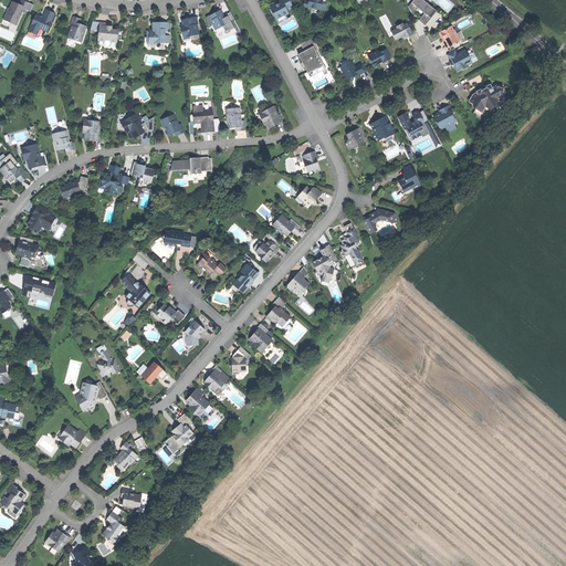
[(2,19),(9,22),(10,20),(16,22),(20,11),(23,12),(28,2),(21,0),(19,0),(18,4),(11,1),(9,7),(7,11),(6,10),(2,19)]
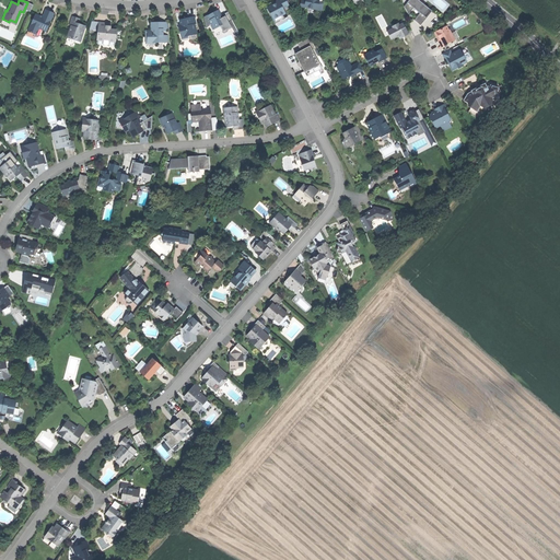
[(272,4),(266,8),(272,19),(273,18),(272,16),(277,14),(277,15),(281,13),(281,14),(284,13),(282,8),(288,4),(286,0),(276,0),(276,1),(275,2),(276,3),(272,4)]
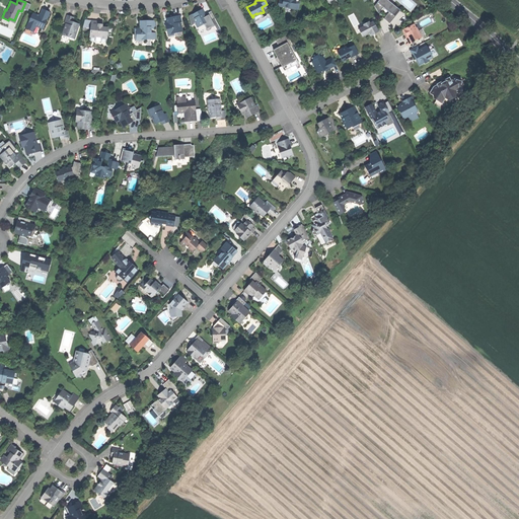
[(298,2),(295,2),(295,0),(278,0),(278,4),(279,5),(297,8),(298,2)]
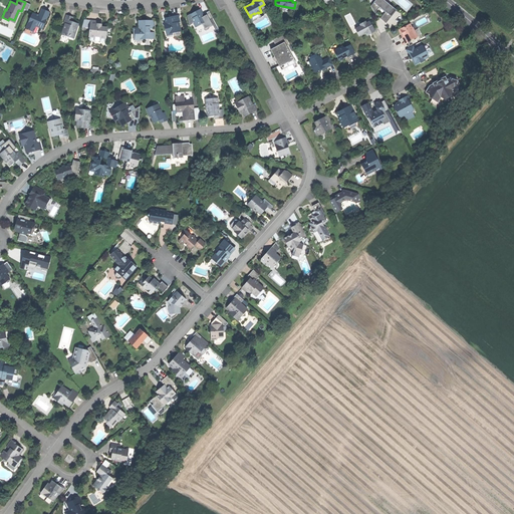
[(379,17),(386,22),(395,10),(390,6),(391,4),(384,0),(373,0),(370,5),(373,10),(376,9),(379,6),(381,7),(386,10),(379,17)]
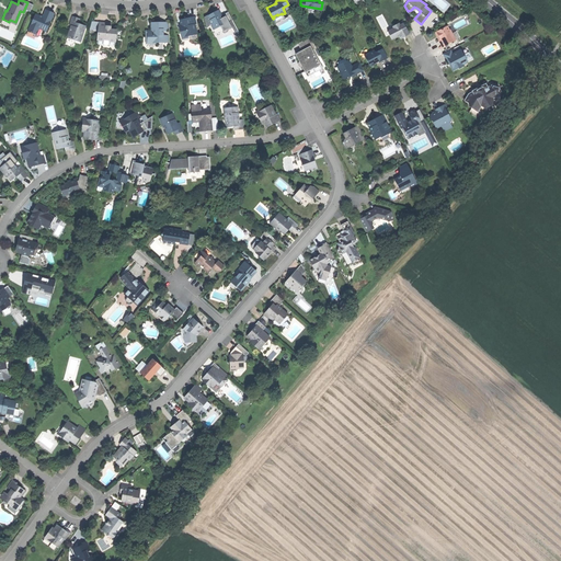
[(212,12),(207,14),(209,19),(207,19),(213,29),(218,25),(231,19),(227,11),(219,14),(217,9),(212,12)]
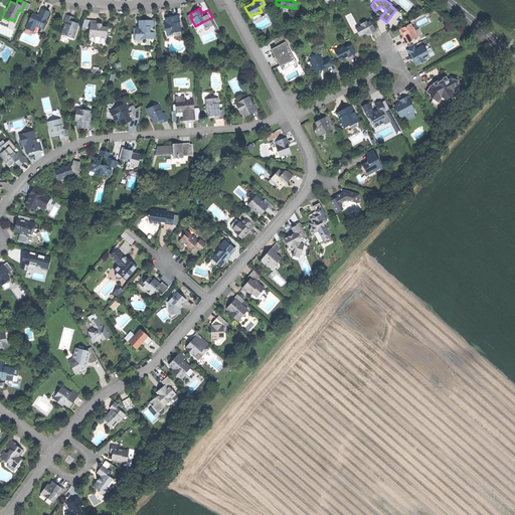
[(38,14),(40,15),(46,17),(48,11),(44,10),(41,9),(38,14)]
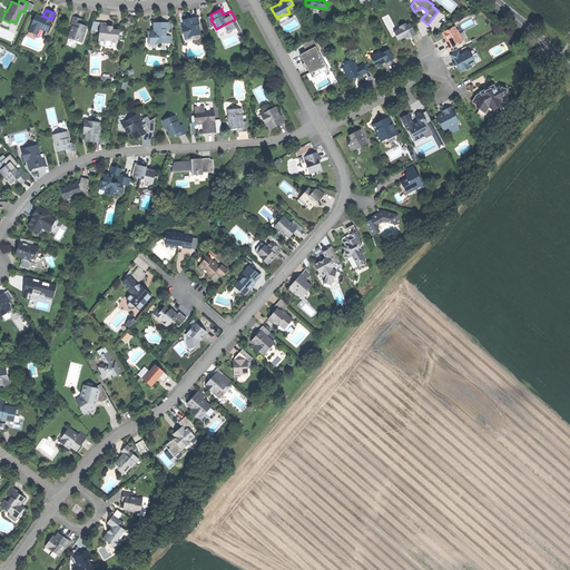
[(39,17),(36,16),(29,32),(37,36),(40,28),(48,31),(51,21),(50,21),(51,19),(45,17),(43,19),(41,18),(39,17)]
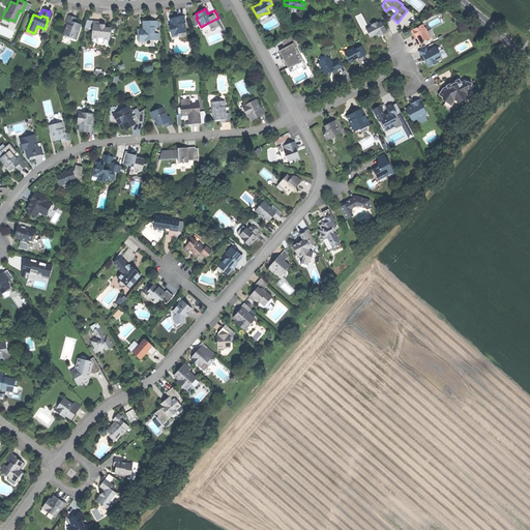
[(70,16),(67,15),(64,23),(67,24),(65,29),(64,28),(62,35),(75,39),(79,24),(72,22),(75,17),(70,16)]
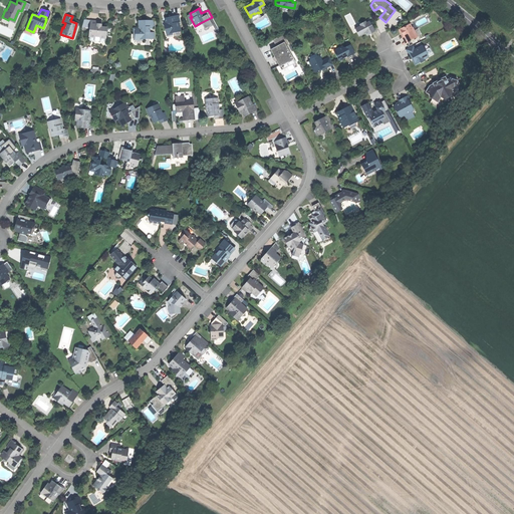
[(169,17),(164,18),(166,25),(163,25),(165,34),(180,30),(178,21),(179,21),(178,14),(169,17)]
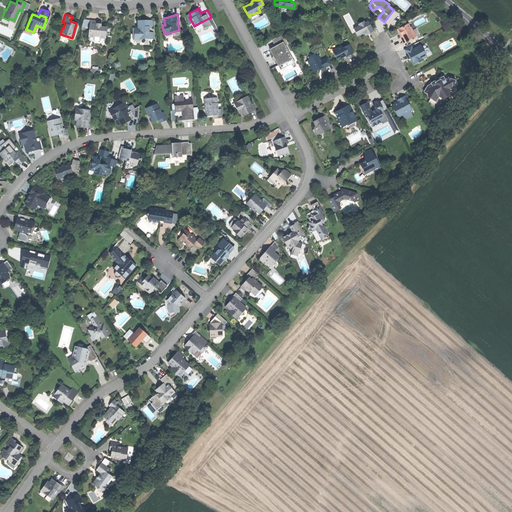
[(217,30),(211,17),(199,23),(202,29),(203,30),(207,28),(207,26),(210,25),(214,32),(217,30)]
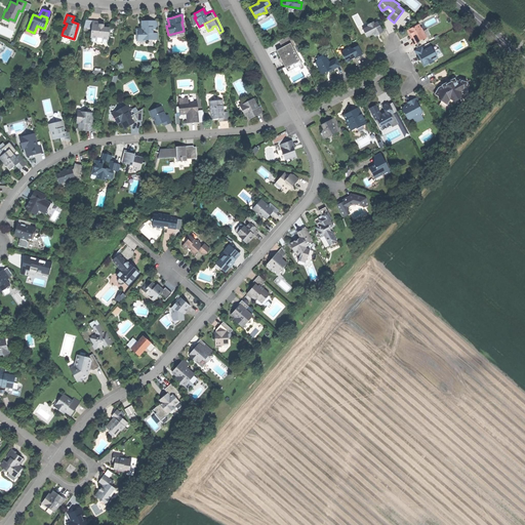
[(95,21),(91,21),(90,28),(92,29),(92,32),(90,32),(90,37),(95,38),(102,38),(108,39),(109,30),(107,30),(107,28),(103,27),(103,24),(98,24),(98,21),(95,21)]
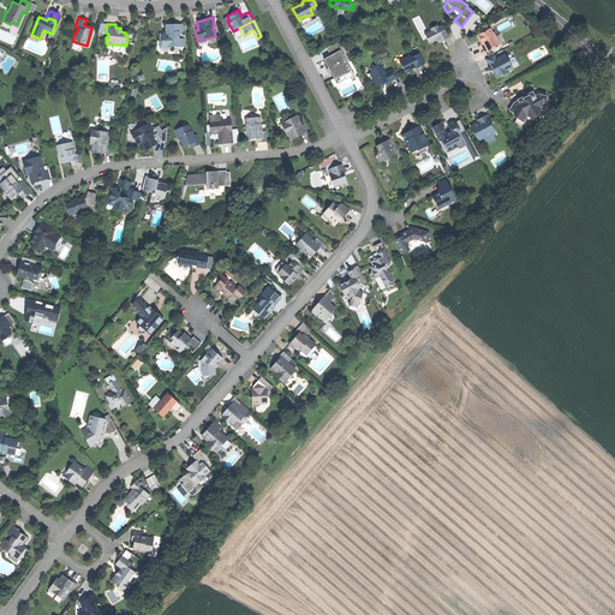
[(172,24),(165,24),(165,35),(159,35),(159,46),(183,46),(183,39),(178,39),(178,33),(183,33),(183,24),(172,24)]
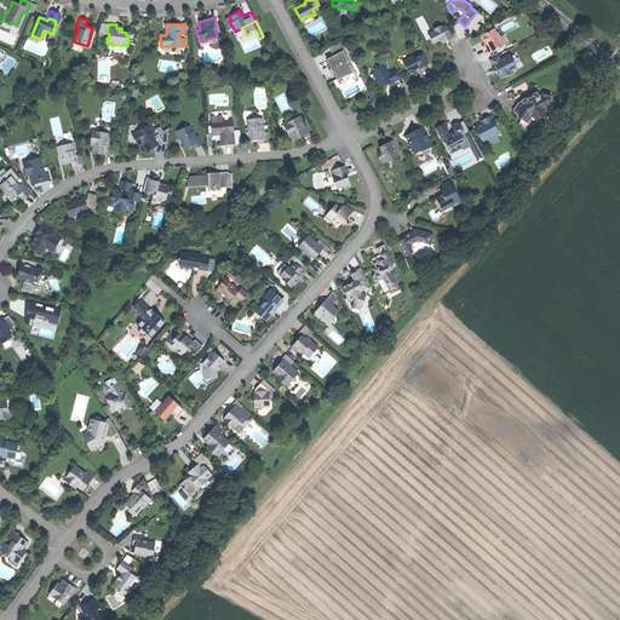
[(429,34),(432,42),(441,39),(446,36),(447,39),(452,36),(446,24),(442,27),(441,24),(434,28),(435,30),(429,34)]
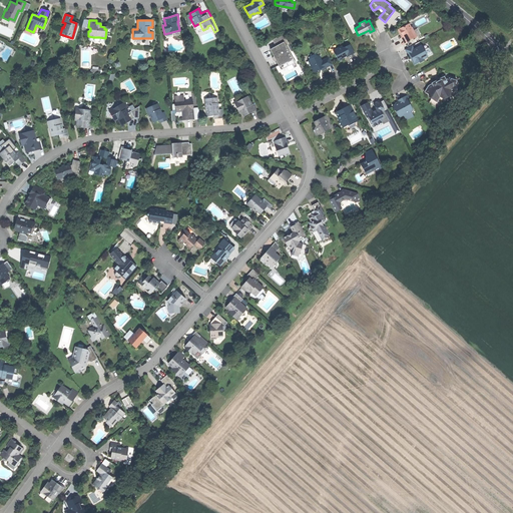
[(409,23),(398,29),(400,33),(401,32),(402,33),(403,35),(402,36),(404,41),(405,42),(417,36),(416,35),(413,29),(411,26),(411,27),(409,23)]
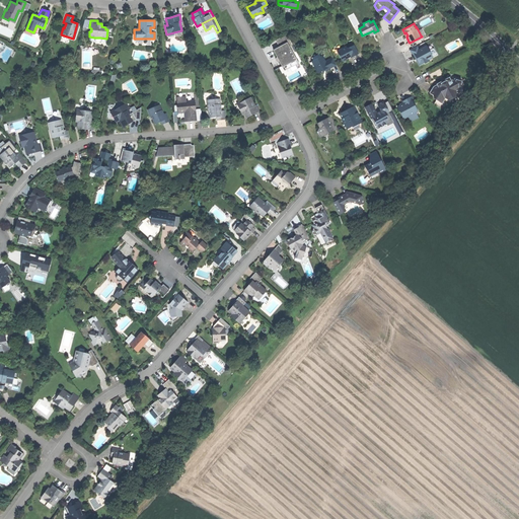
[(273,50),(282,66),(287,63),(289,67),(293,65),(297,63),(289,46),(292,44),(287,33),(283,35),(279,38),(275,40),(279,47),(273,50)]
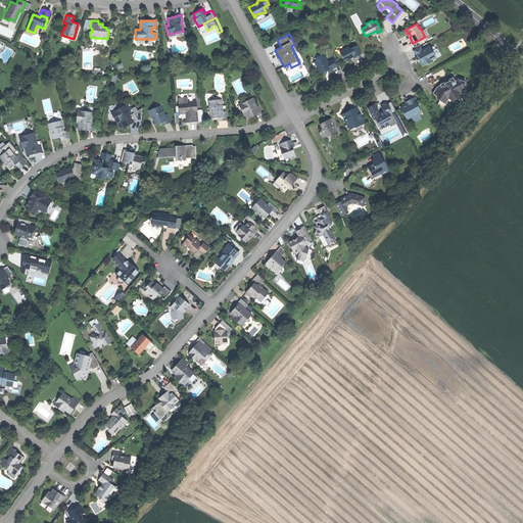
[(340,53),(344,61),(349,58),(351,57),(353,56),(353,57),(361,53),(355,45),(349,48),(348,46),(341,50),(340,53)]
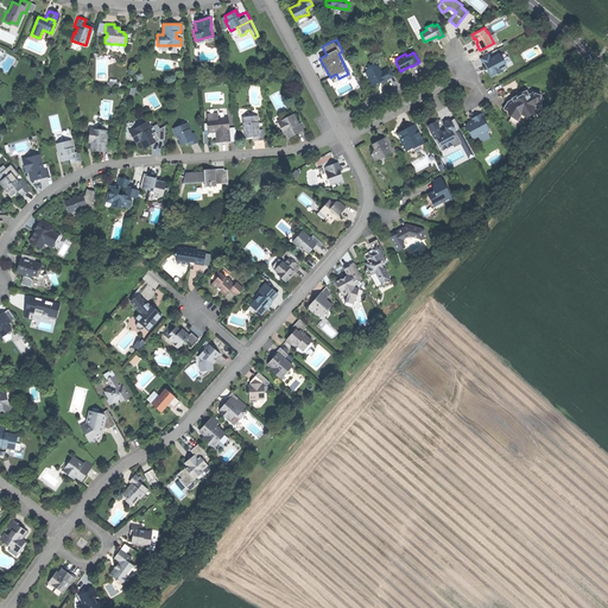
[(488,54),(480,57),(483,64),(486,64),(487,65),(487,68),(489,67),(489,69),(488,70),(491,76),(496,73),(496,74),(502,71),(501,69),(506,67),(500,52),(491,57),(488,54)]
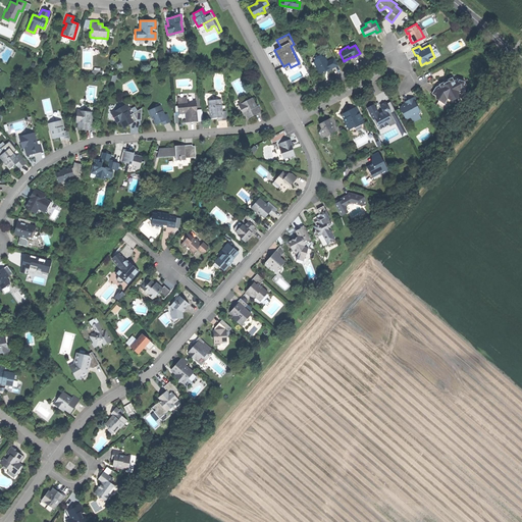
[(323,56),(313,61),(319,72),(320,71),(320,72),(323,70),(326,68),(327,70),(329,69),(331,68),(331,67),(337,64),(334,57),(326,61),(323,56)]
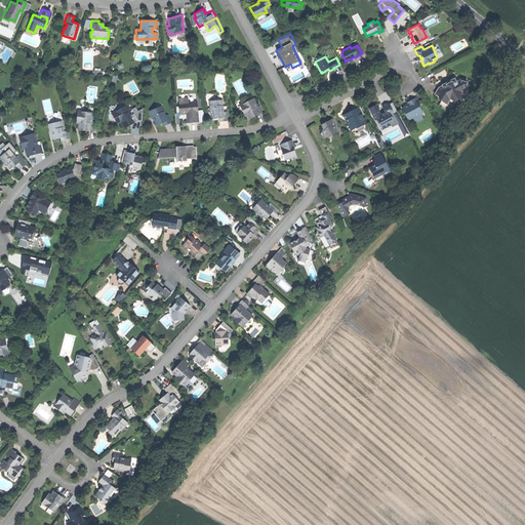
[(436,90),(435,93),(443,98),(441,101),(446,104),(450,98),(453,101),(456,95),(461,92),(461,91),(467,88),(466,88),(467,82),(462,81),(461,79),(456,82),(455,79),(454,78),(451,79),(451,80),(451,82),(447,84),(446,83),(445,82),(443,83),(442,84),(443,86),(441,85),(440,85),(439,86),(436,90)]
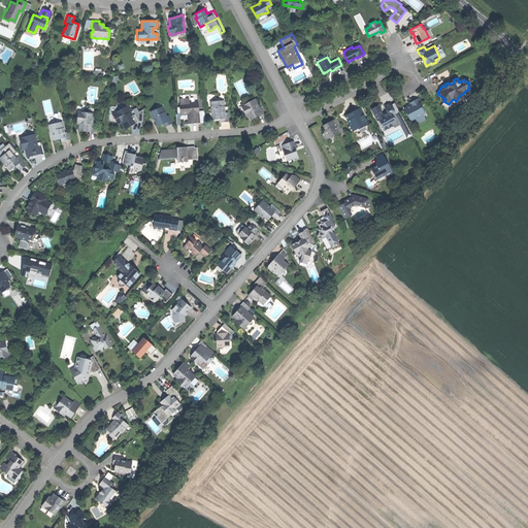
[(473,84),(469,83),(468,89),(469,89),(464,92),(464,93),(459,96),(456,101),(453,99),(449,104),(443,101),(440,105),(448,110),(453,108),(455,105),(458,103),(460,104),(464,97),(467,95),(467,94),(470,93),(473,84)]
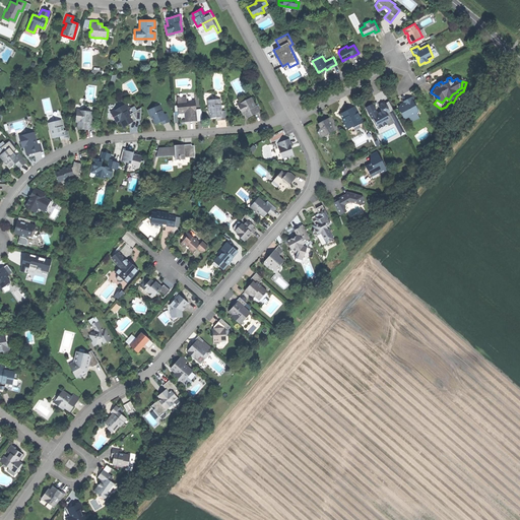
[(404,103),(398,106),(404,118),(418,111),(413,101),(415,100),(413,95),(407,99),(403,101),(404,103)]
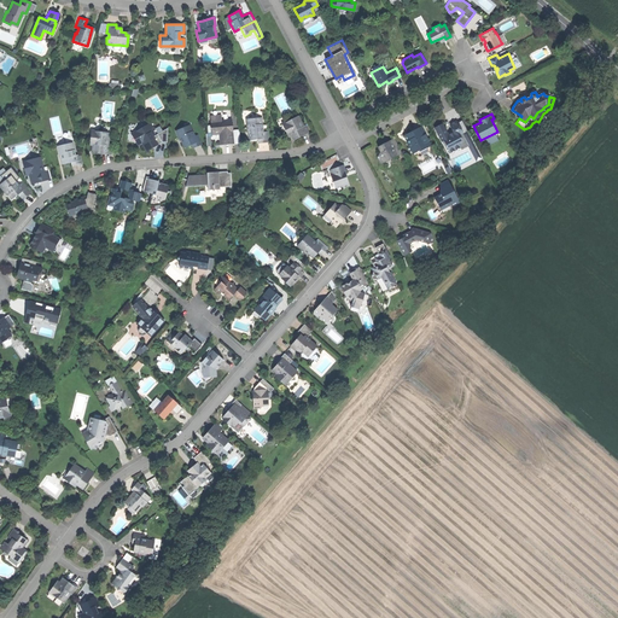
[(297,116),(281,123),(286,134),(289,133),(292,140),(299,136),(308,132),(303,124),(302,126),(297,116)]
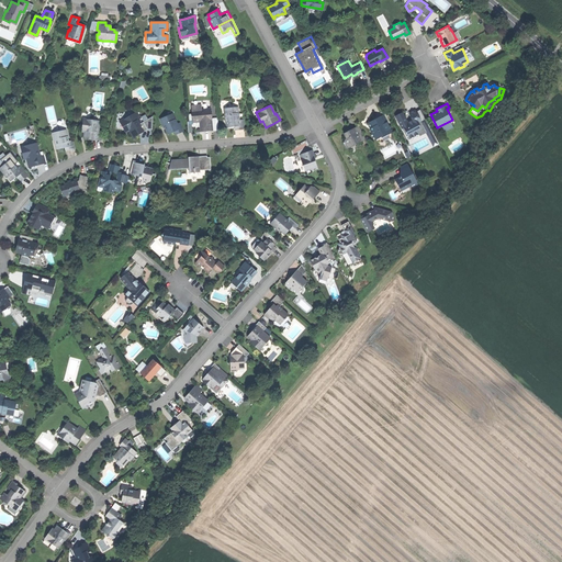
[(237,107),(223,108),(224,116),(225,116),(226,126),(234,126),(234,130),(238,130),(243,128),(242,119),(238,120),(237,107)]
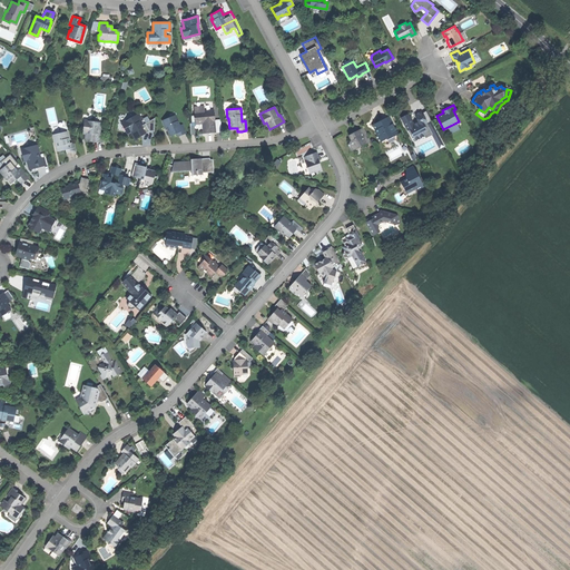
[(194,111),(195,123),(205,121),(214,121),(213,110),(203,111),(194,111)]
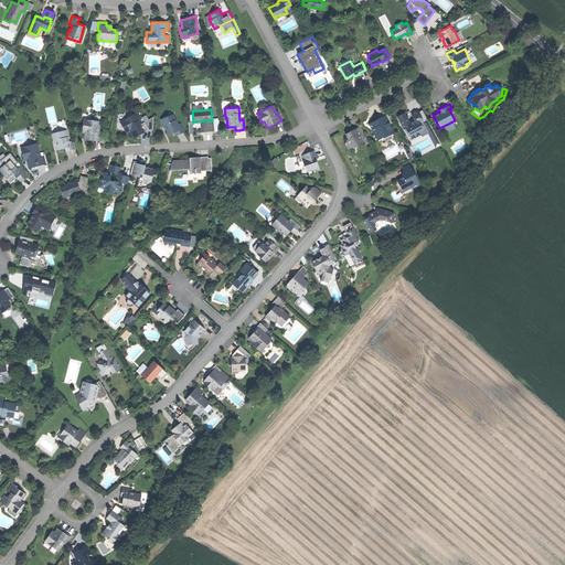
[(404,112),(397,116),(404,128),(405,127),(411,138),(420,134),(418,129),(423,128),(419,123),(424,120),(418,110),(412,114),(415,120),(412,121),(409,123),(404,112)]
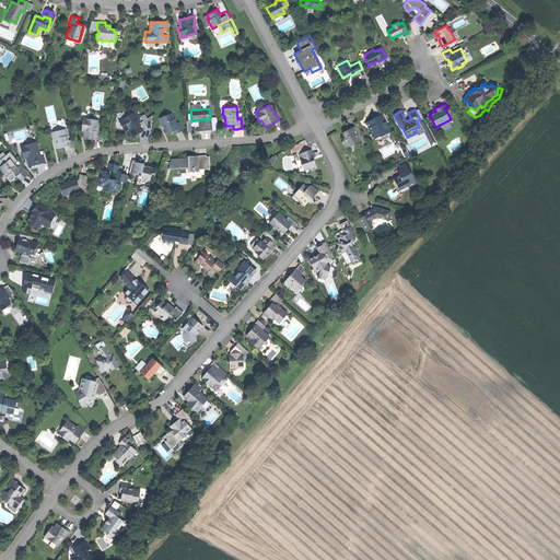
[(136,111),(118,120),(124,130),(127,128),(132,137),(138,132),(147,128),(142,123),(139,125),(136,119),(138,118),(139,117),(136,111)]
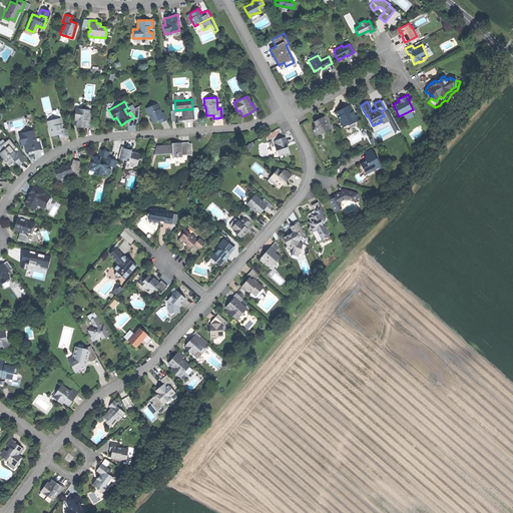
[(152,105),(145,108),(148,114),(150,113),(151,115),(149,115),(152,122),(158,119),(160,122),(163,121),(166,119),(163,111),(160,112),(157,104),(152,106),(152,105)]
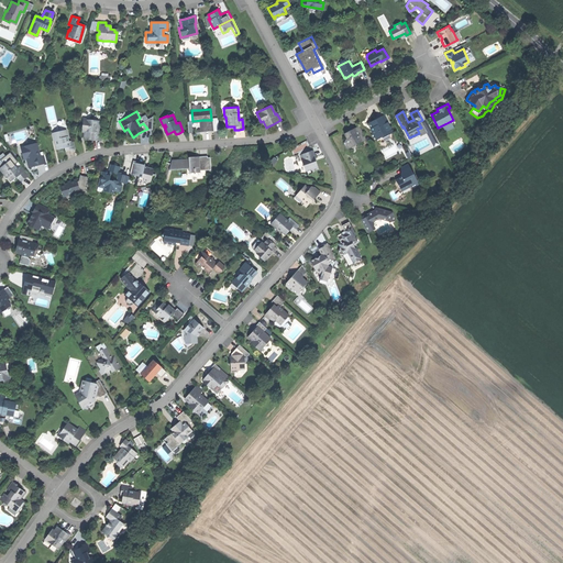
[(376,118),(368,122),(372,128),(373,130),(372,131),(375,140),(376,139),(382,136),(381,135),(382,134),(385,133),(387,132),(388,134),(393,132),(387,122),(388,121),(385,114),(376,118)]
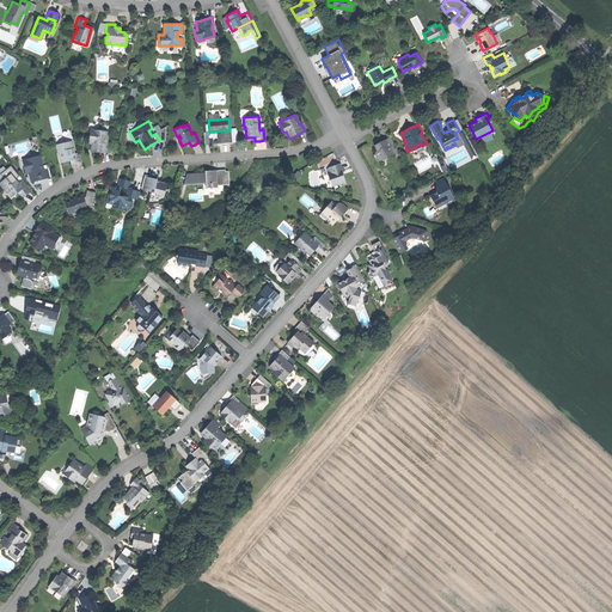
[(152,134),(151,129),(148,130),(152,136),(155,134),(160,140),(165,141),(165,126),(152,134)]
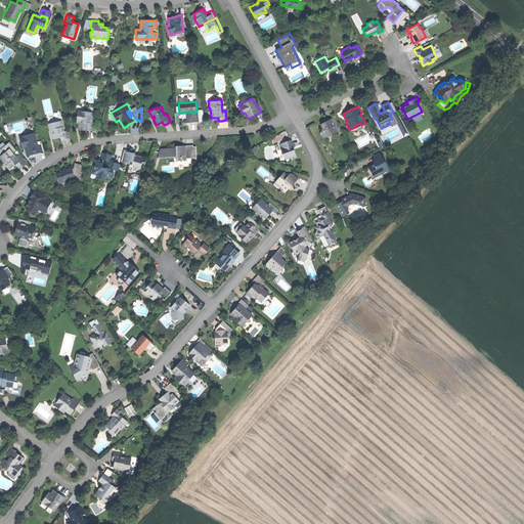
[(86,112),(77,111),(76,120),(79,120),(78,129),(85,130),(93,131),(94,123),(91,123),(92,114),(86,113),(86,112)]
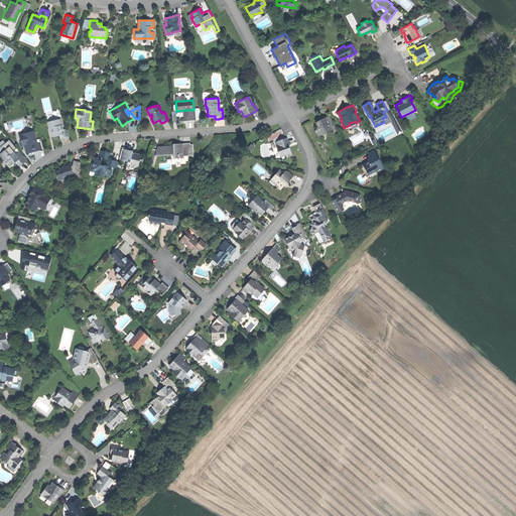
[(194,110),(185,110),(186,121),(189,120),(194,120),(194,119),(195,119),(194,110)]
